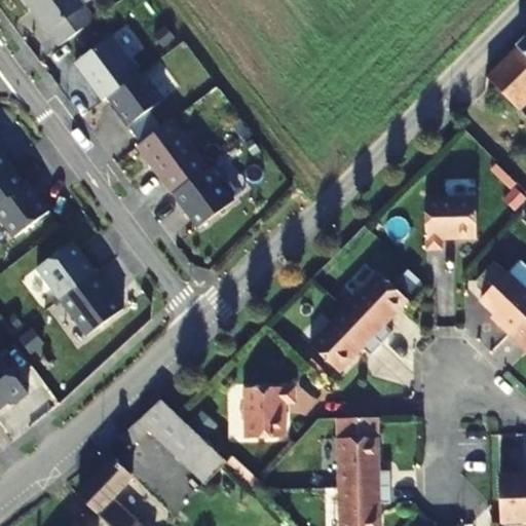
[(79,0),(25,0),(50,33),(84,7),(79,0)]
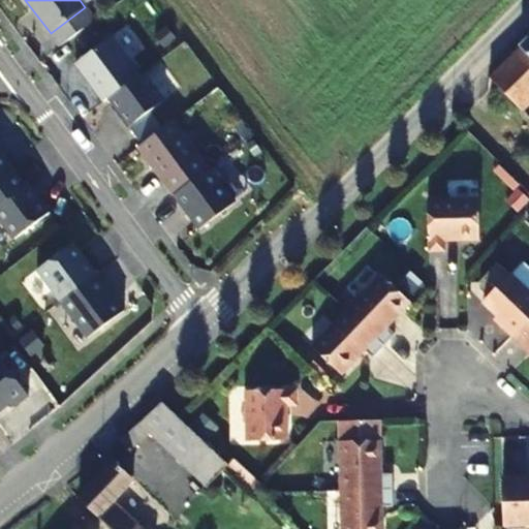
[(136,78),(139,75),(112,37),(75,64),(104,101),(136,78)]
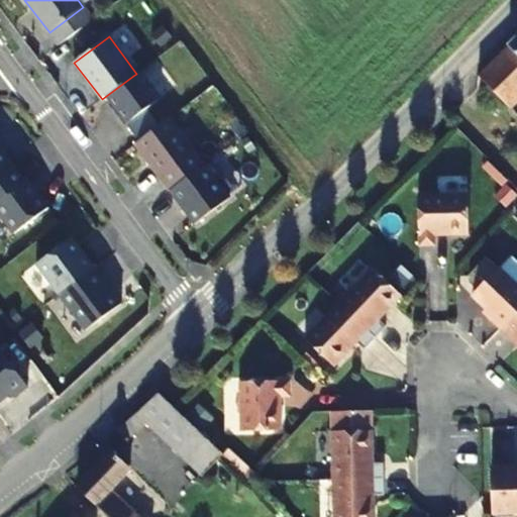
[(516,36),(480,74),(512,107),(516,101),(516,36)]
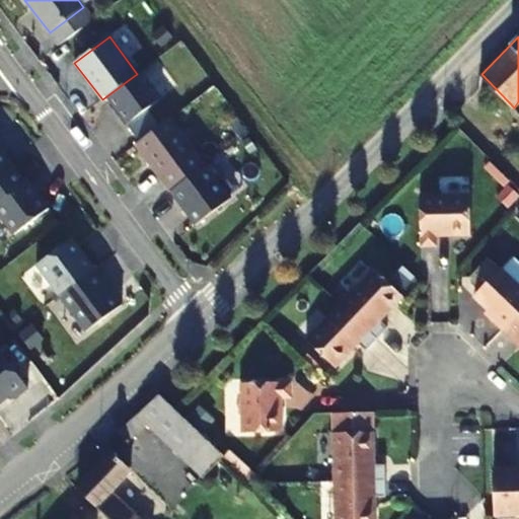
[(152,125),(143,113),(162,98),(141,71),(137,74),(134,76),(106,97),(136,137),(152,125)]
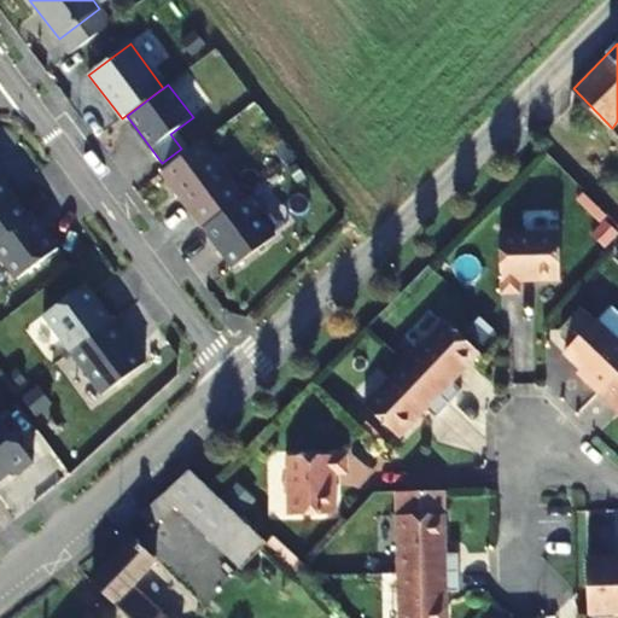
[(242,200),(245,197),(203,141),(161,173),(203,228),(242,200)]
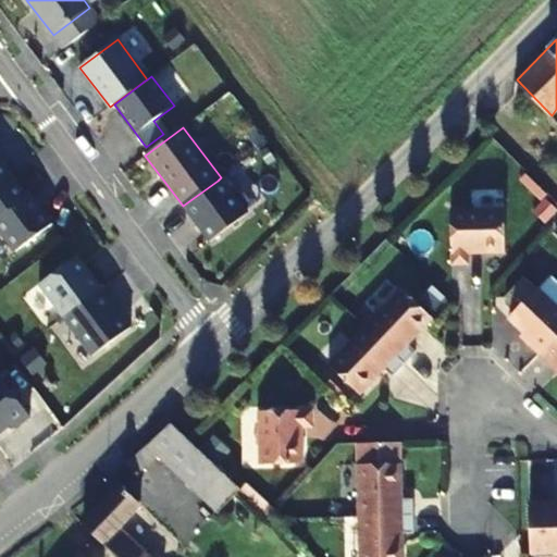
[(0,217),(27,197),(0,160),(0,217)]
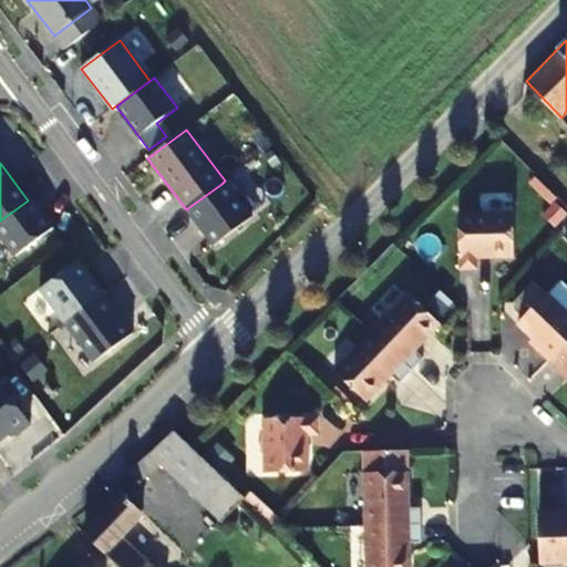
[(222,184),(186,209),(214,246),(253,217),(226,181),(222,184)]
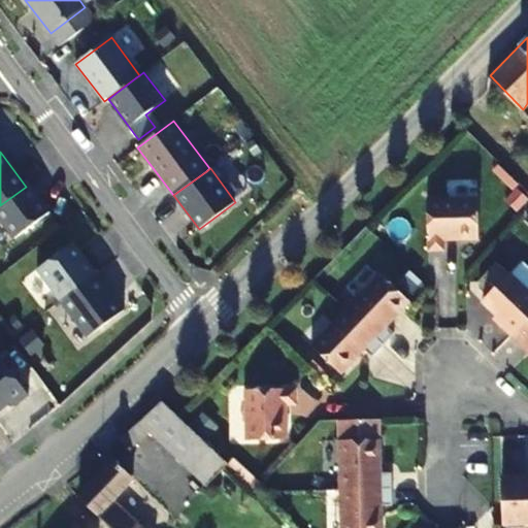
[(50,212),(29,185),(26,187),(0,205),(0,220),(14,239),(50,212)]
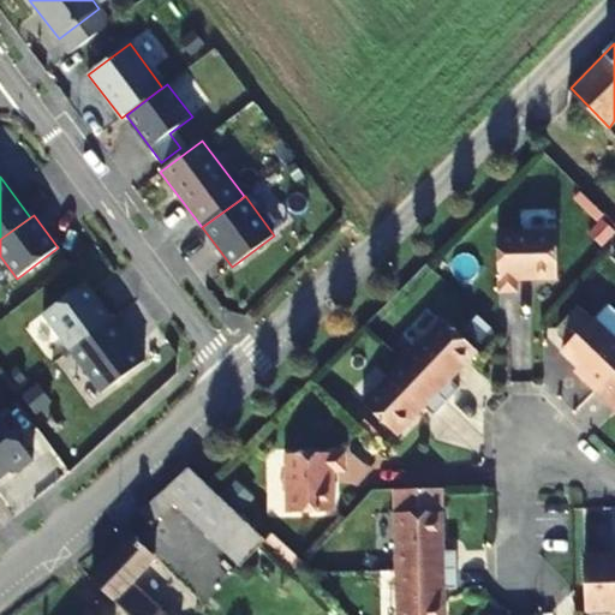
[(555,230),(497,232),(499,293),(518,292),(518,280),(557,279),(555,230)]
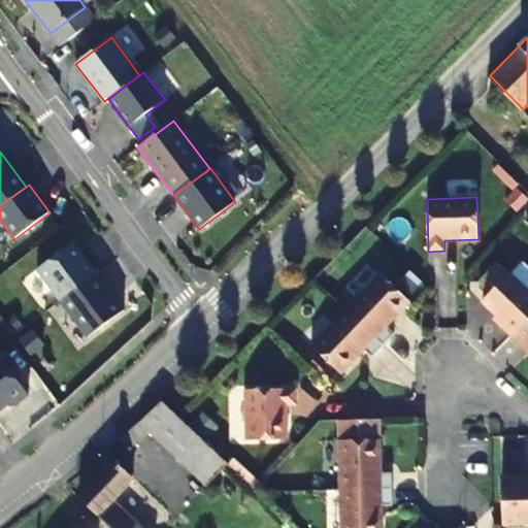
[(37,270),(60,301),(96,274),(73,243),(37,270)]
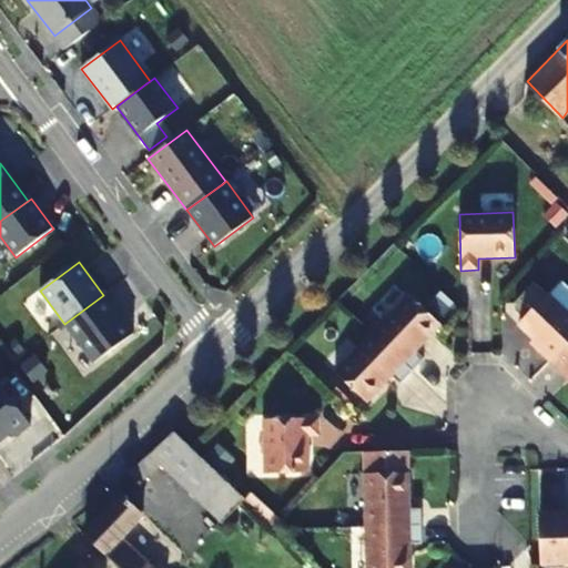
[(440,325),(408,294),(371,333),(412,372),(424,359),(416,352),(440,325)]
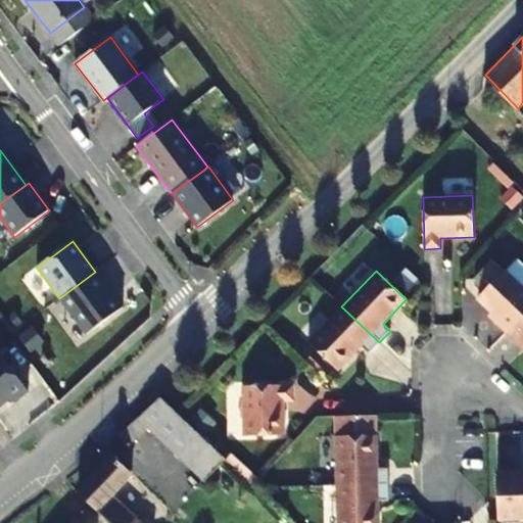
[(522,316),(522,289),(503,271),(477,298),(498,319),(494,323),(507,333),(522,316)]
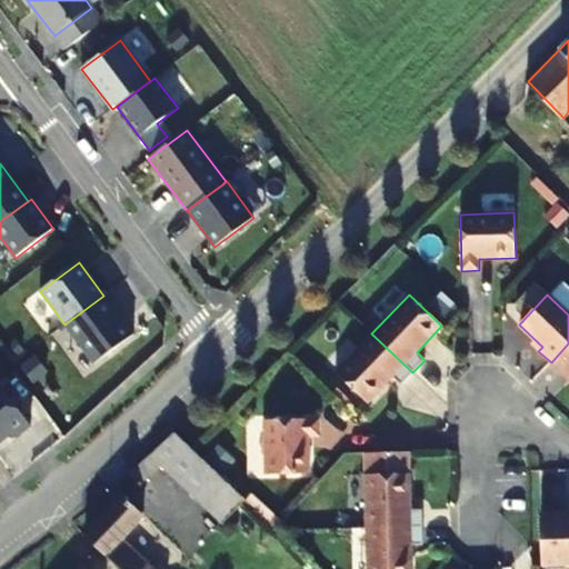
[(103,296),(65,325),(95,365),(133,335),(103,296)]
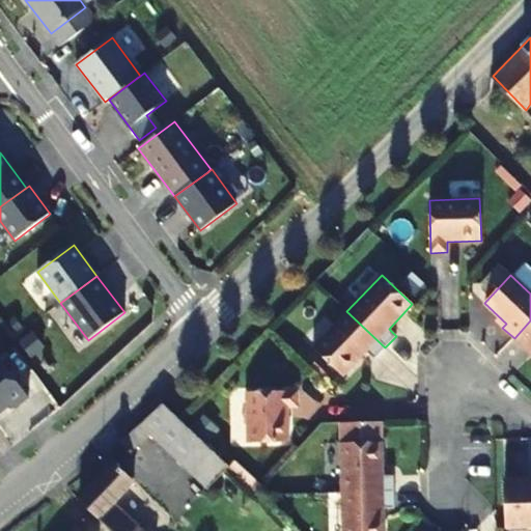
[(385,347),(346,311),(312,347),(342,376),(366,352),(373,359),(385,347)]
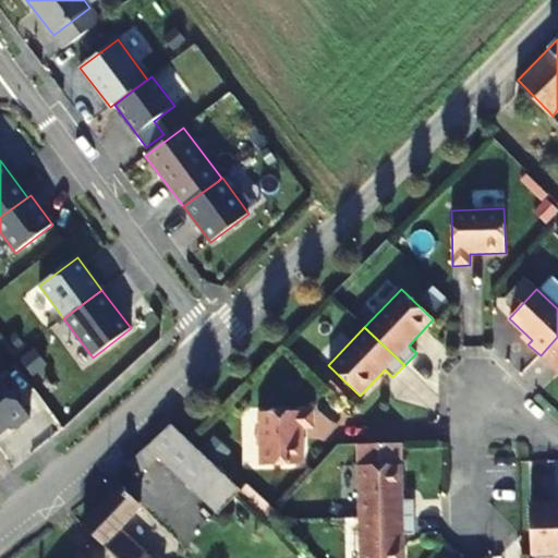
[(557,337),(541,355),(553,367),(557,363),(557,364),(557,337)]
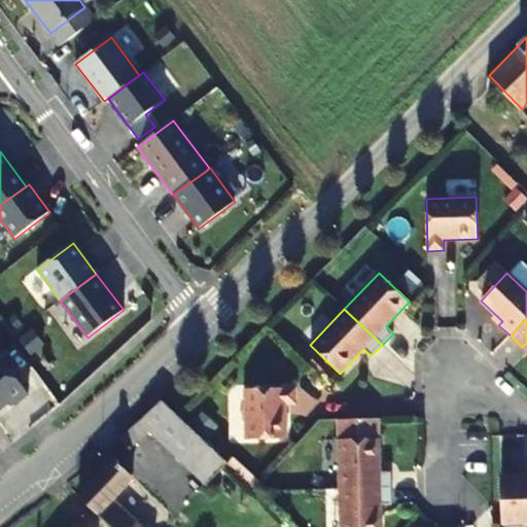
[(0,356),(0,410),(12,401),(14,406),(29,395),(0,356)]
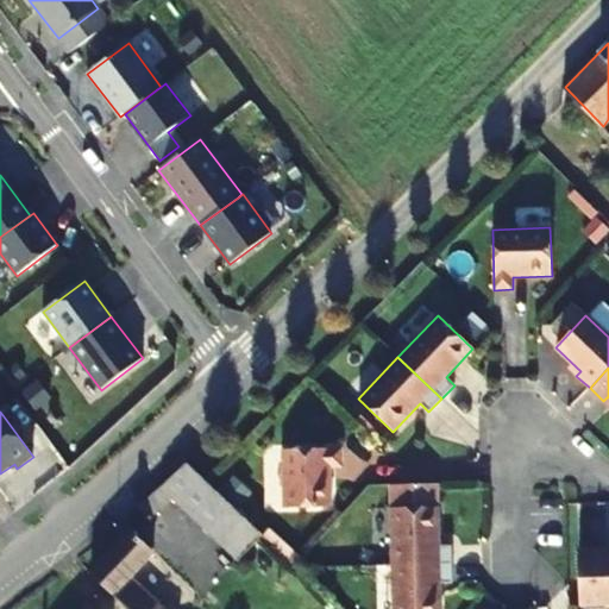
[(343,468),(341,449),(282,450),(283,508),(332,507),(331,468),(343,468)]
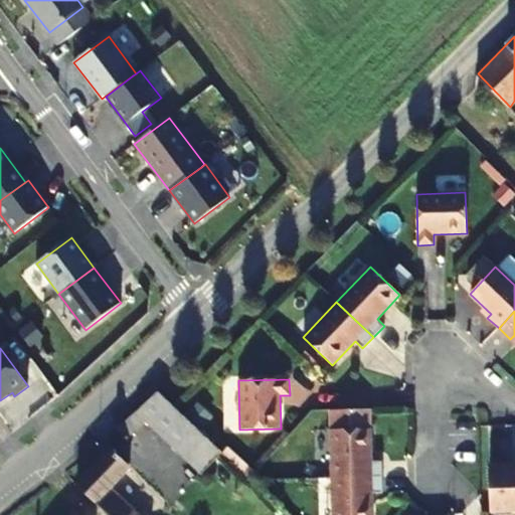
[(157,391),(154,387),(140,400),(203,461),(215,447),(157,391)]
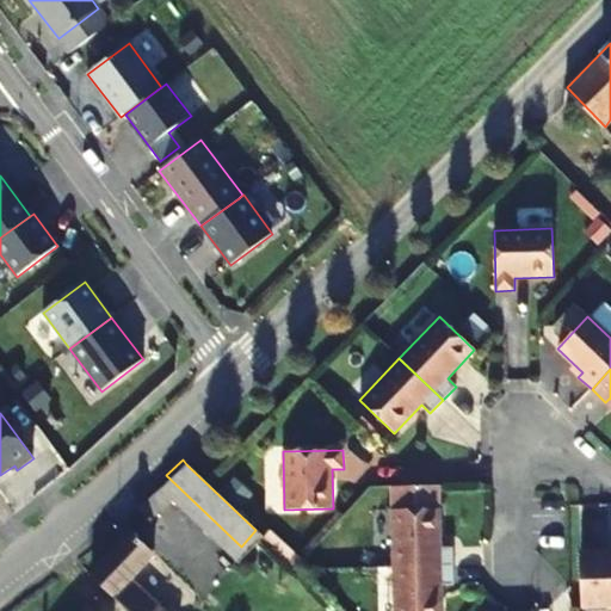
[(440,548),(439,508),(392,510),(393,568),(452,566),(452,548),(440,548)]
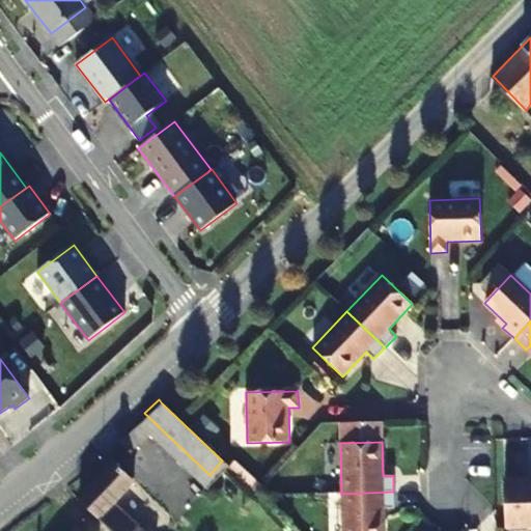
[(79,498),(113,530),(143,530),(121,508),(139,490),(128,479),(129,477),(111,460),(79,498)]
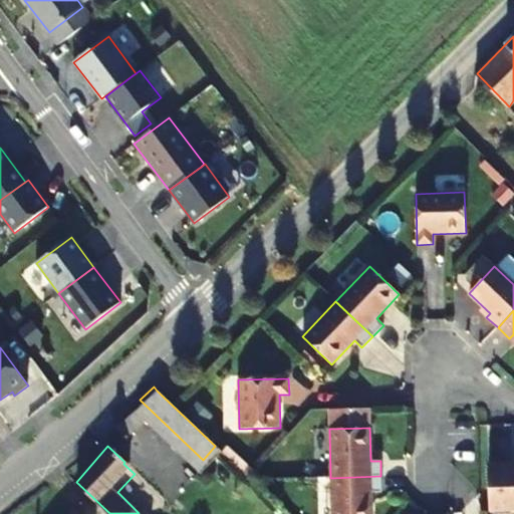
[(504,462),(488,462),(489,510),(513,508),(513,467),(504,467),(504,462)]
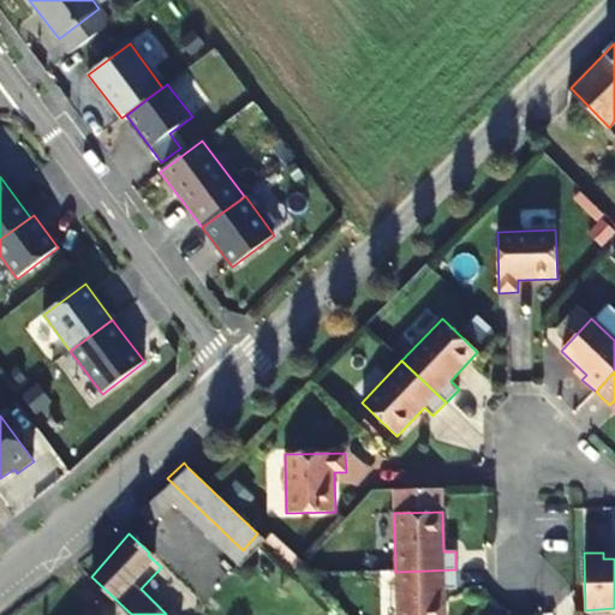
[(457,589),(455,569),(395,572),(395,614),(445,614),(445,589),(457,589)]
